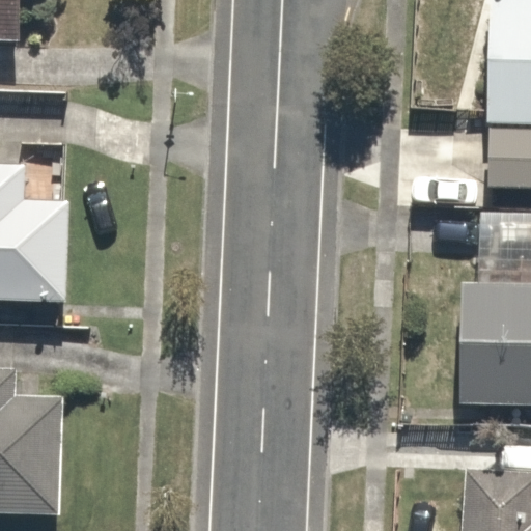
[(0,0),(0,37),(14,38),(15,0),(0,0)]
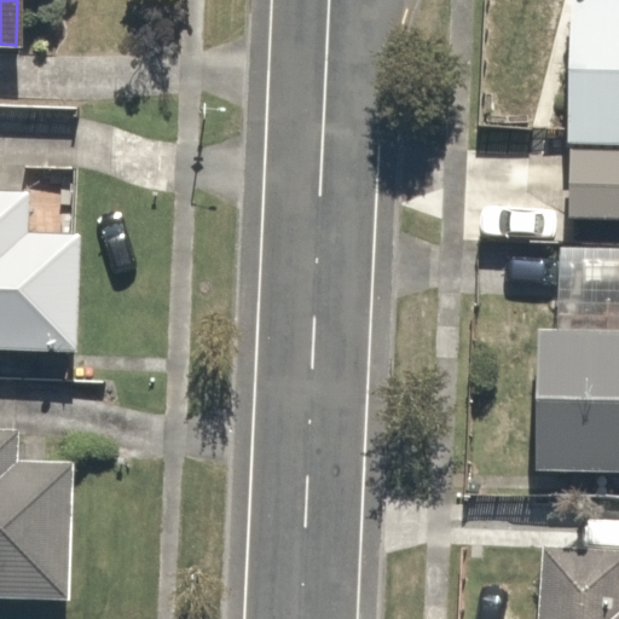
[(618,0),(565,0),(562,146),(618,148),(618,0)]
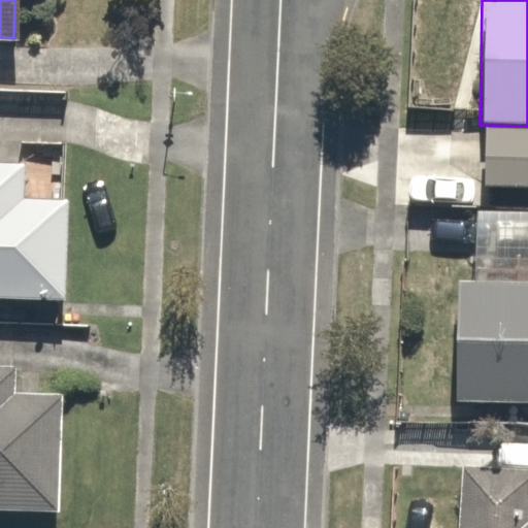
[(21,147),(0,146),(0,297),(62,301),(68,200),(18,197),(21,147)]
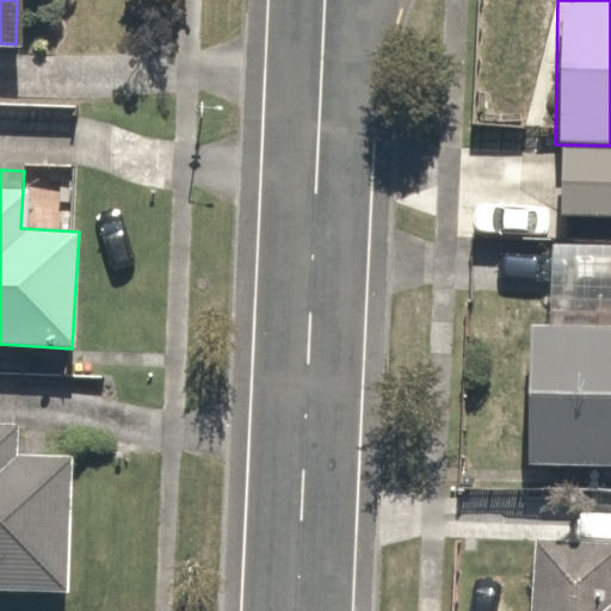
[(610,331),(525,328),(522,466),(610,467),(610,331)]
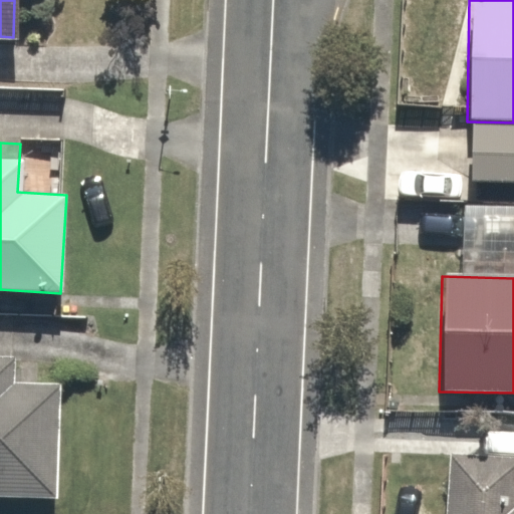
[(0,497),(58,499),(60,379),(20,378),(20,360),(0,359),(0,497)]
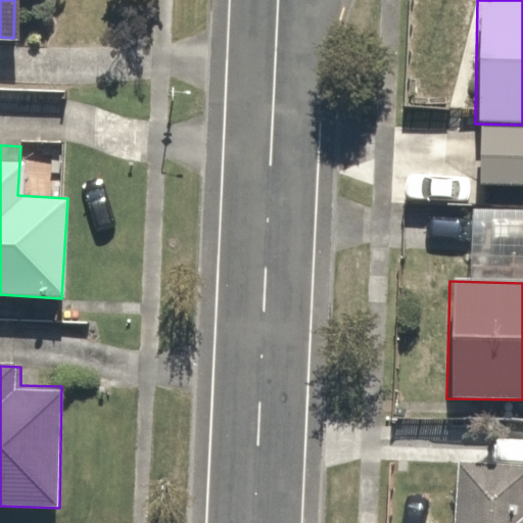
[(522,522),(522,467),(449,460),(449,522),(522,522)]
